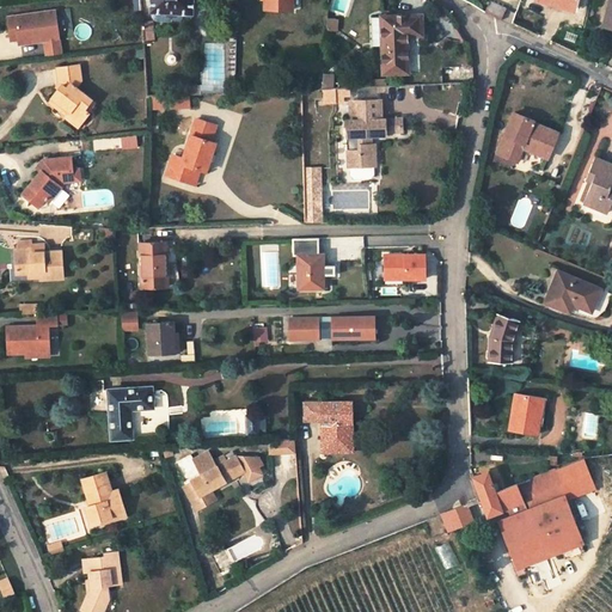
[(199,0),(154,0),(154,16),(197,19),(199,0)]
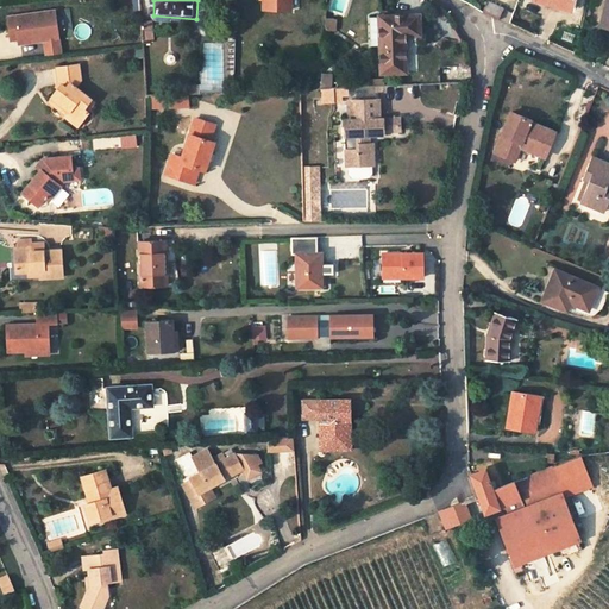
[(289,0),(262,0),(263,12),(289,13),(289,0)]
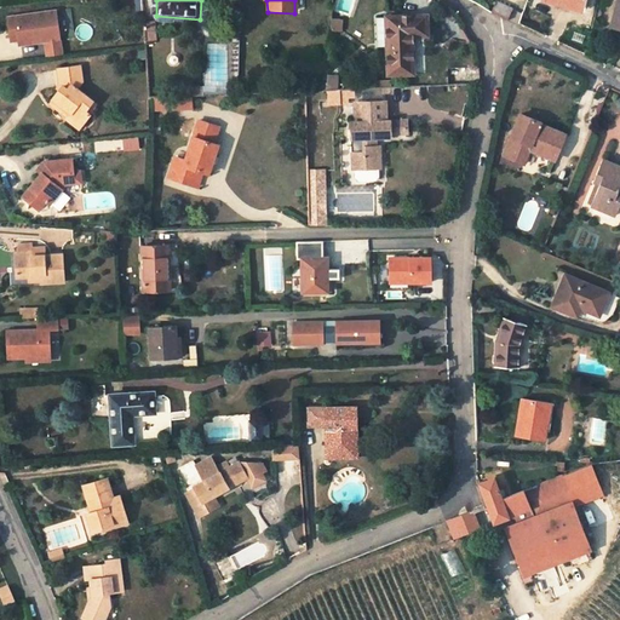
[(340,0),(340,15),(355,15),(355,0),(340,0)]
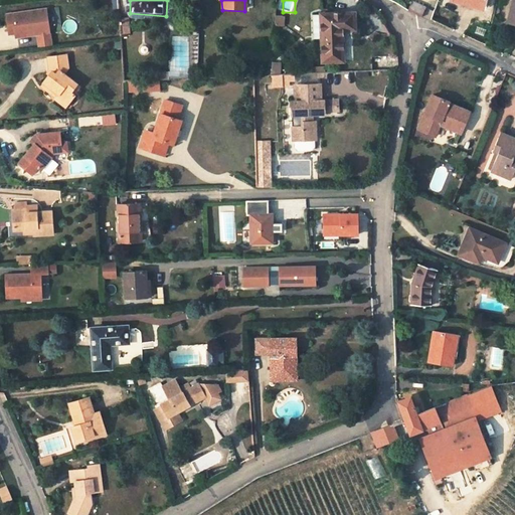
[(413,0),(410,9),(423,16),(427,6),(414,0),(413,0)]
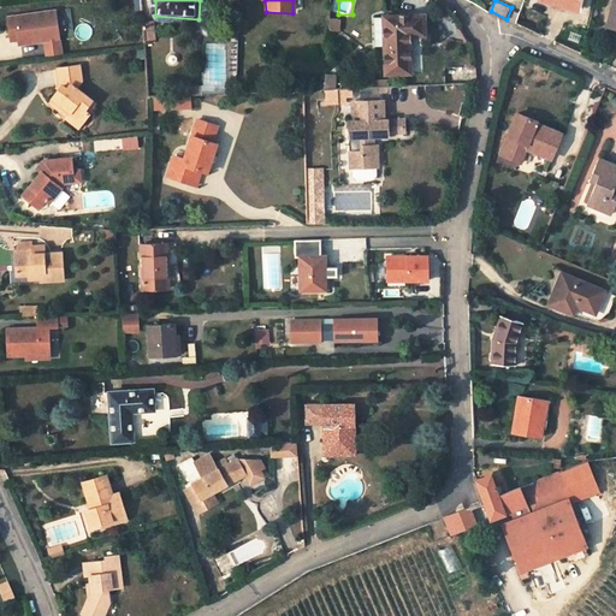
[(580,0),(539,0),(539,4),(578,13),(580,0)]
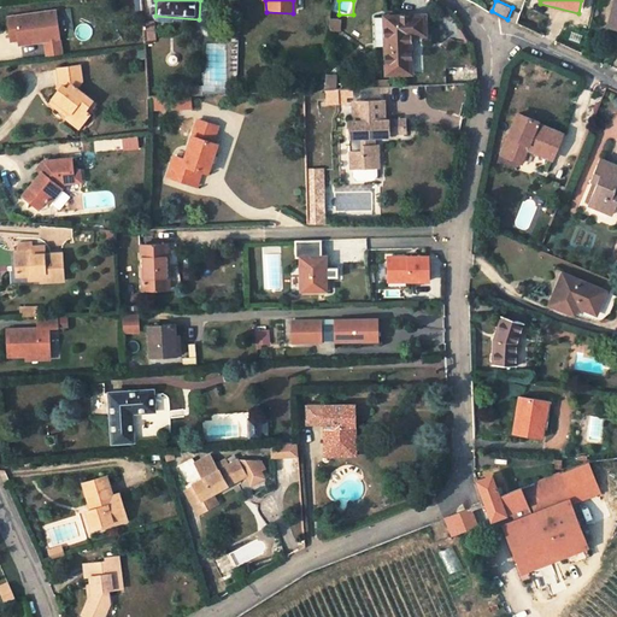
[(616,0),(610,0),(603,29),(616,33),(616,0)]
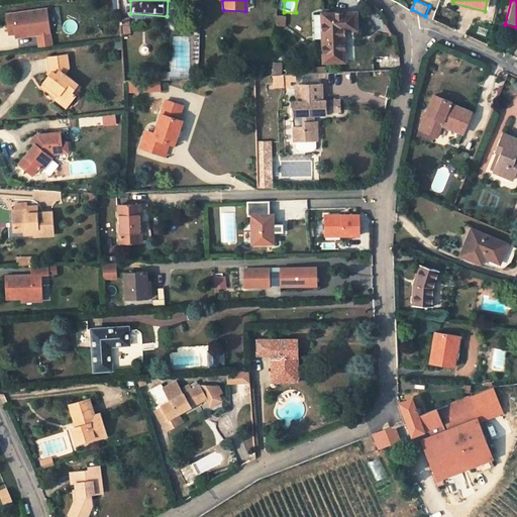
[(12,16),(14,35),(15,40),(33,37),(35,50),(50,48),(44,10),(12,16)]
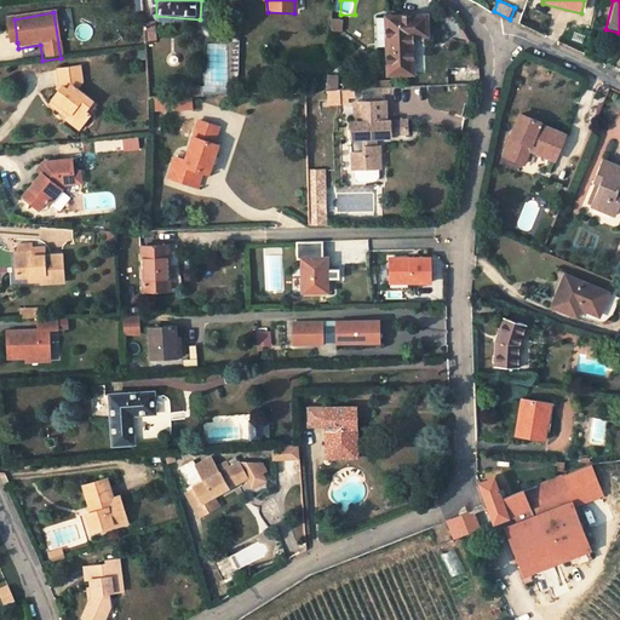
[(331,30),(343,30),(344,19),(331,18),(331,30)]
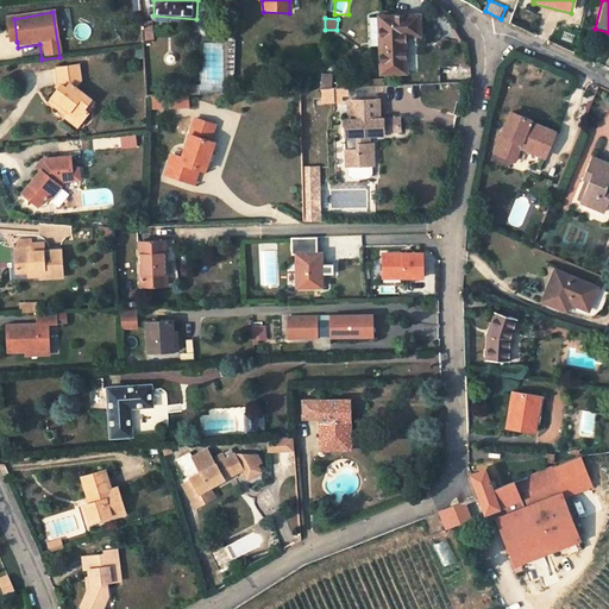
[(418,18),(369,22),(370,49),(382,48),(382,77),(405,76),(405,37),(420,36),(418,18)]
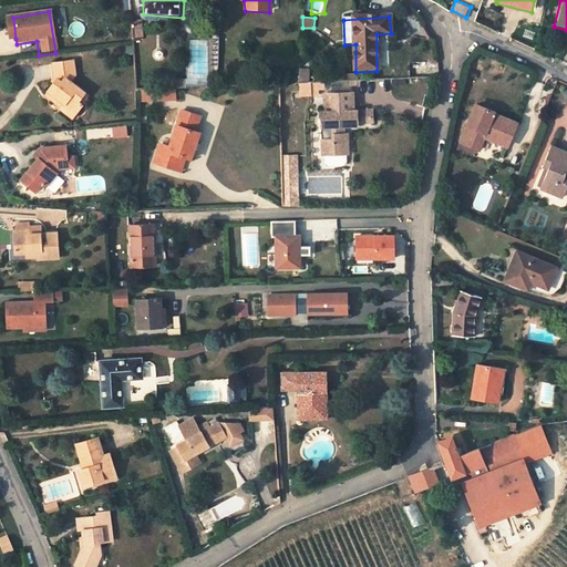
[(7,40),(16,39),(13,18),(6,19),(7,40)]
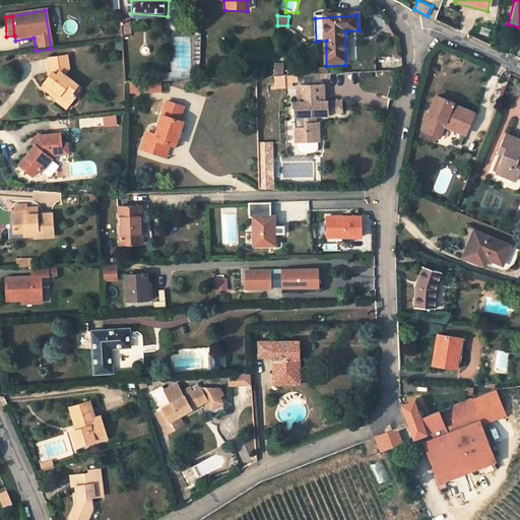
[(124,35),(132,34),(131,21),(123,22),(124,35)]
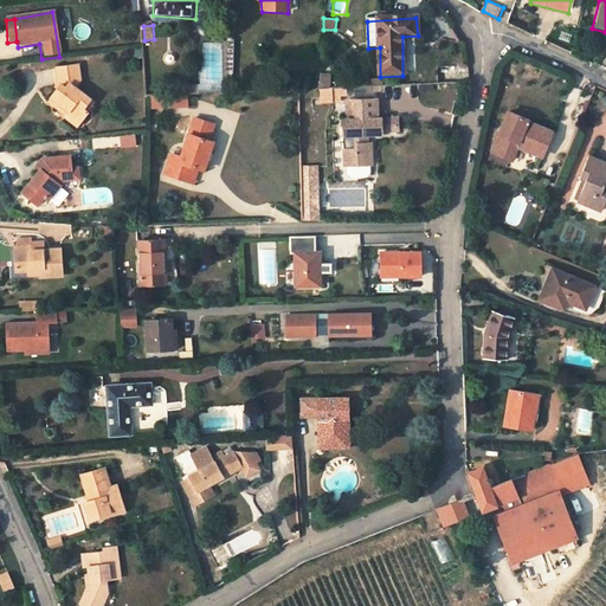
[(331,86),(331,64),(320,64),(320,86),(331,86)]
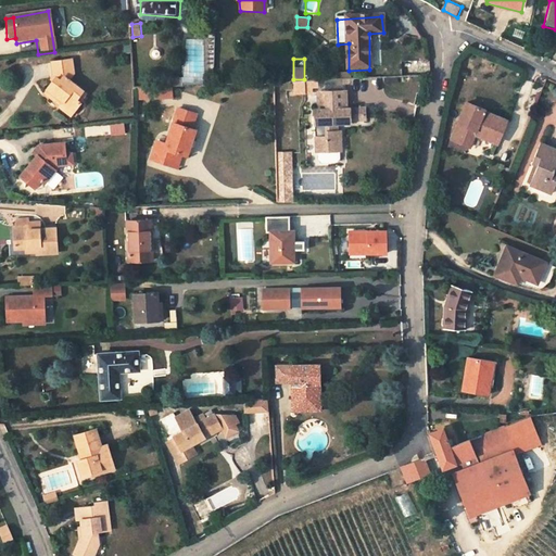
[(187,60),(187,83),(199,84),(199,60),(187,60)]
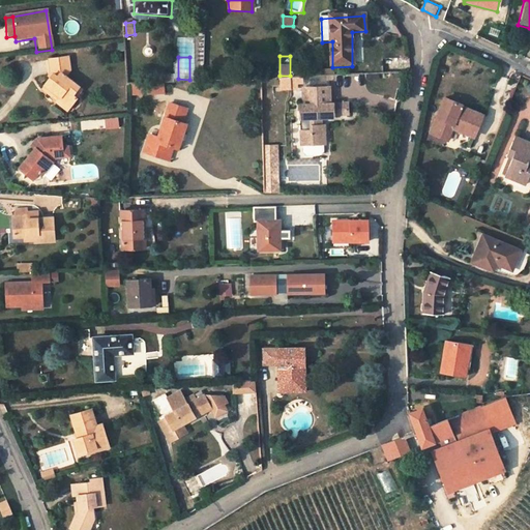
[(69,58),(50,60),(53,78),(46,86),(60,100),(58,104),(68,113),(78,102),(75,99),(80,92),(65,81),(71,74),(69,58)]
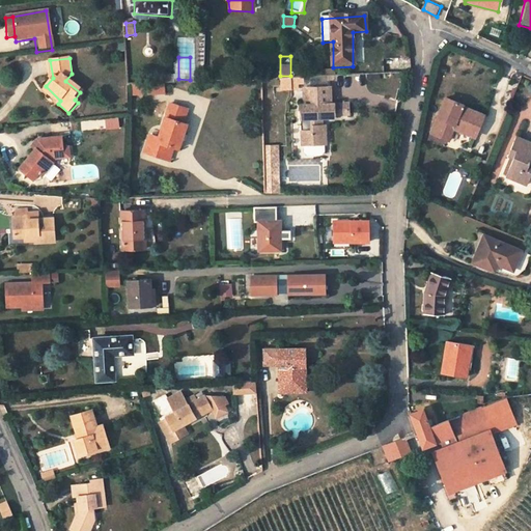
[(393,70),(411,68),(411,59),(393,59),(393,70)]
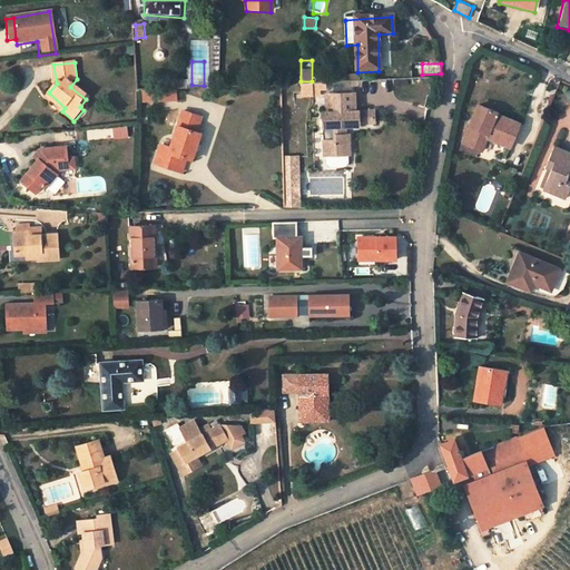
[(143,91),(143,102),(178,100),(177,88),(143,91)]
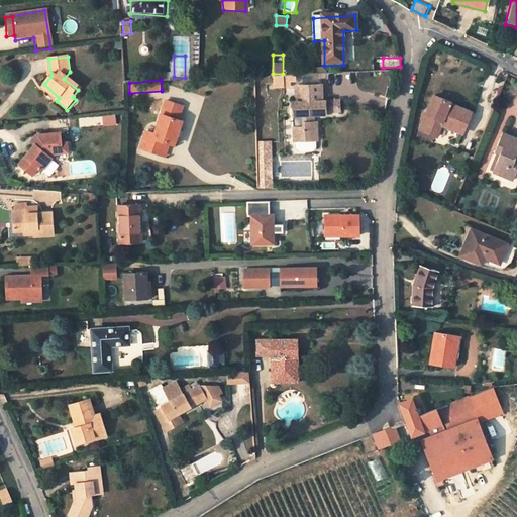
[(322,87),(297,88),(298,107),(292,107),(293,120),(298,119),(299,132),(294,132),(295,144),(300,144),(318,143),(319,143),(319,127),(314,127),(314,120),(327,119),(327,118),(340,117),(340,105),(323,106),(322,87)]
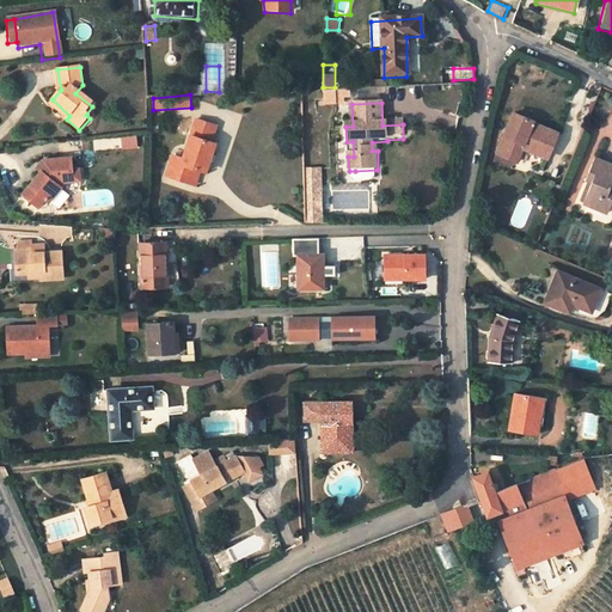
[(518,160),(521,151),(524,144),(549,150),(555,129),(532,123),(531,121),(509,114),(497,154),(518,160)]
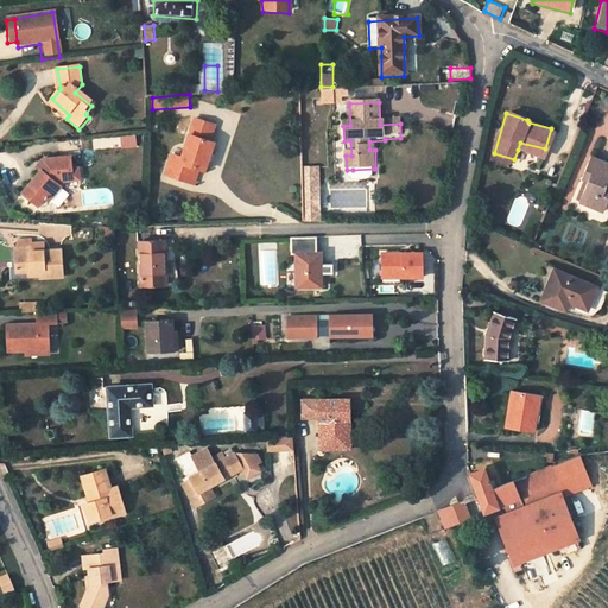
[(166,178),(190,185),(197,165),(204,168),(210,170),(220,143),(214,140),(217,128),(200,122),(184,163),(172,159),(166,178)]
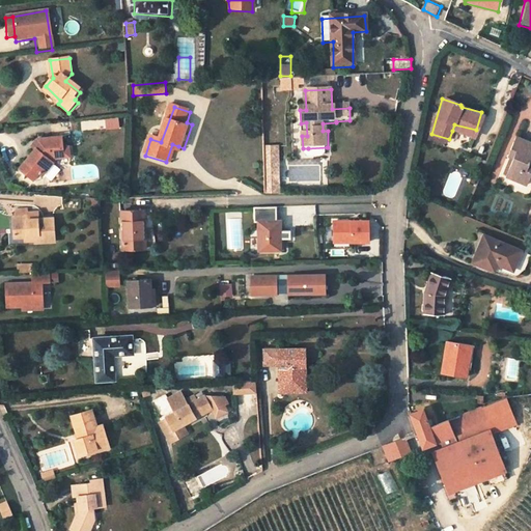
[(476,130),(454,124),(452,131),(474,137),(476,130)]
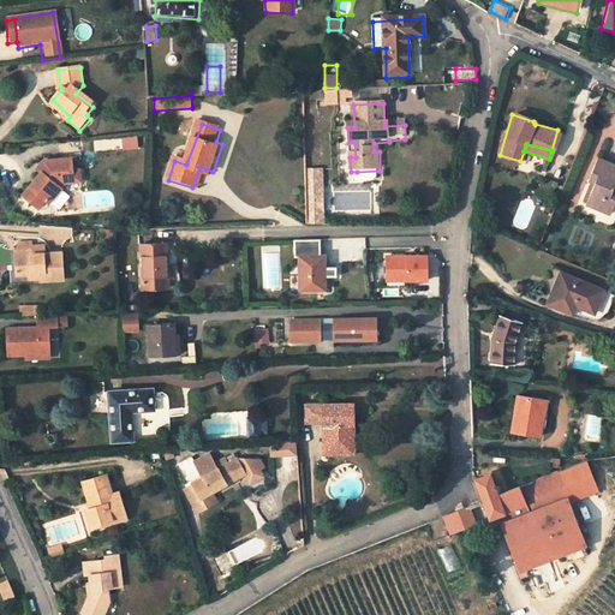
[(589,181),(595,184),(586,204),(609,213),(614,198),(614,190),(610,189),(614,177),(614,167),(597,160),(589,181)]
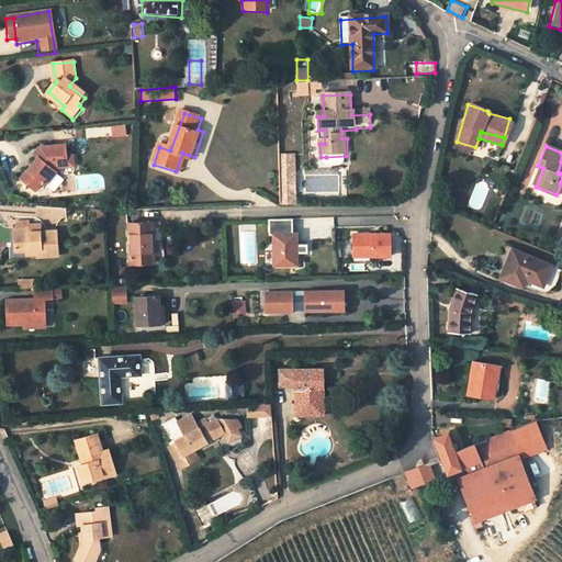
[(34,163),(14,182),(30,198),(37,190),(41,192),(53,180),(49,178),(54,172),(74,171),(72,160),(64,161),(63,152),(41,153),(41,161),(37,165),(34,163)]
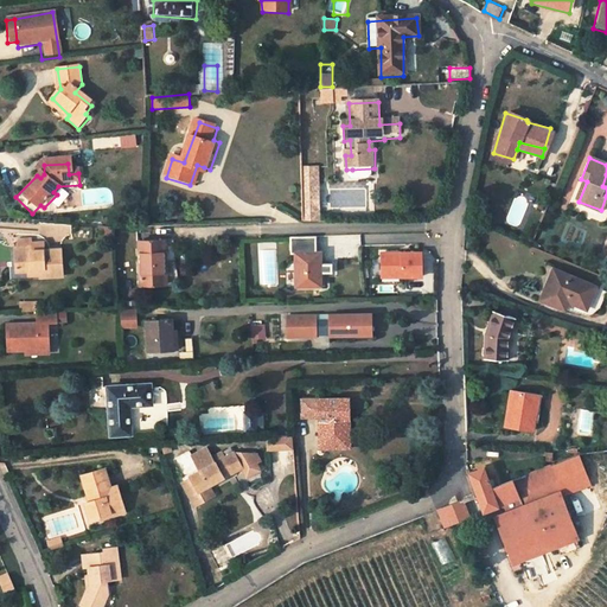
[(204,167),(197,165),(190,185),(197,187),(204,167)]
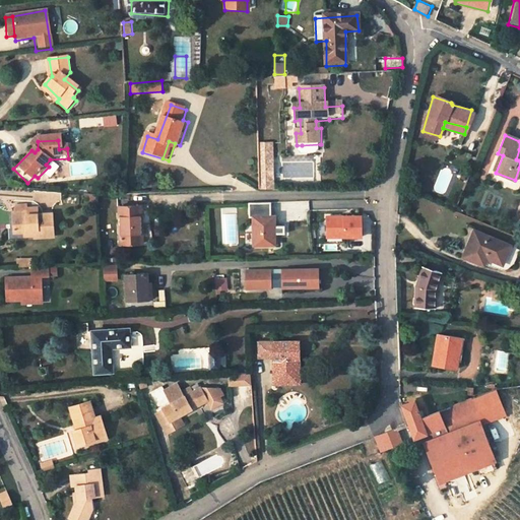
[(260,164),(275,163),(274,143),(259,144),(260,164)]
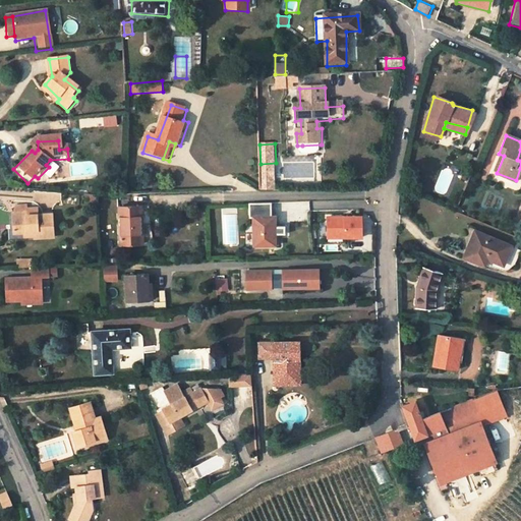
[(261,164),(261,179),(277,179),(276,163),(261,164)]
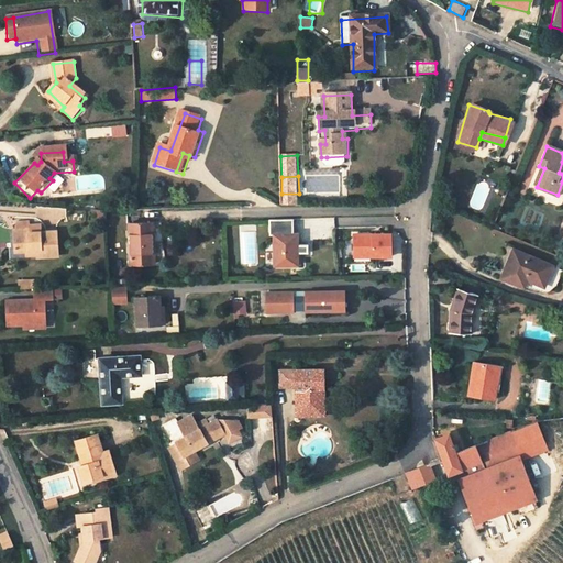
[(282,206),(299,206),(299,194),(282,194),(282,206)]
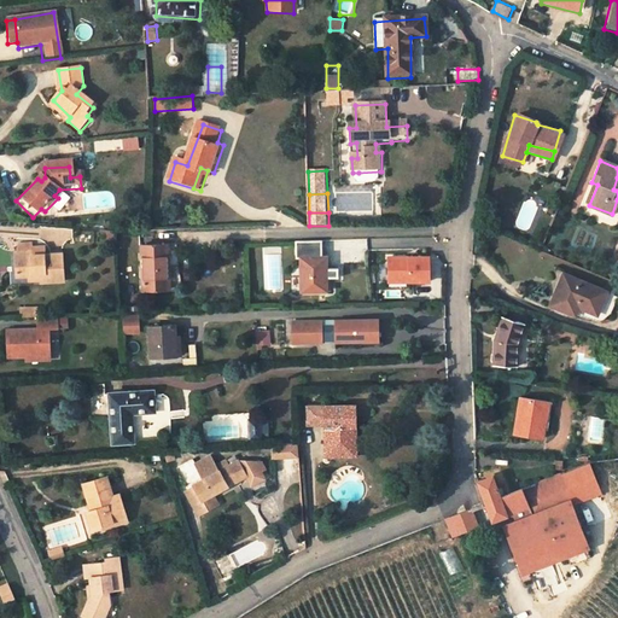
[(301,257),(322,256),(322,240),(296,242),(296,257),(301,257)]
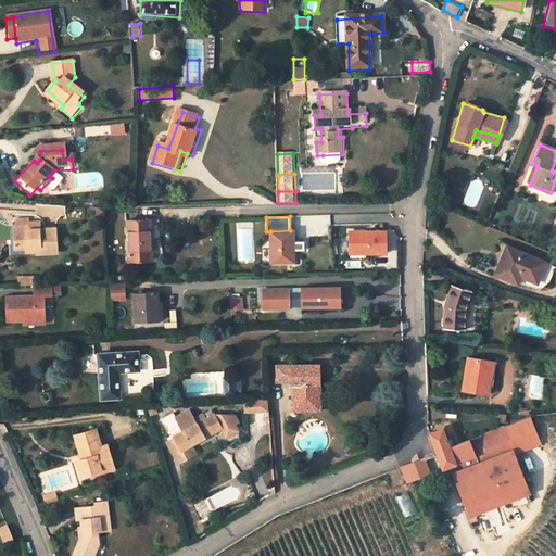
[(30,217),(17,217),(19,249),(38,249),(38,256),(60,256),(59,228),(42,228),(42,220),(30,220),(30,217)]
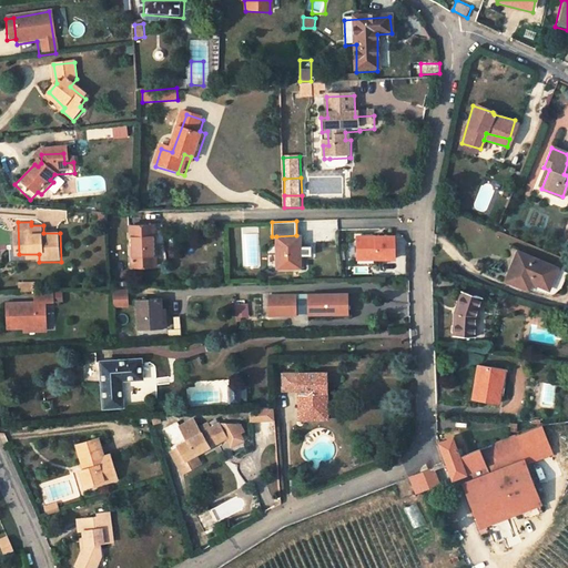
[(155,265),(154,226),(131,227),(132,266),(155,265)]
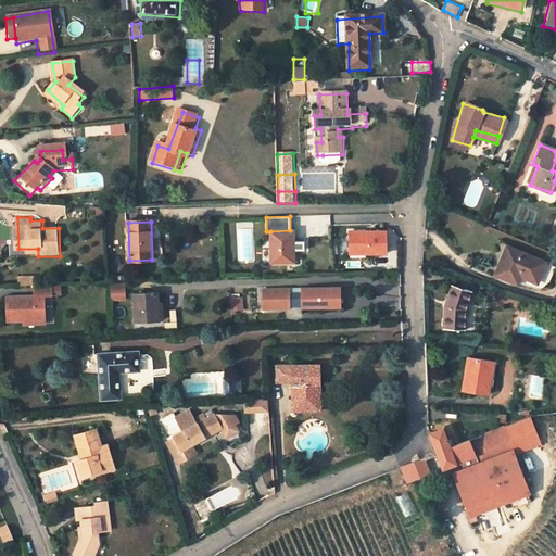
[(294,241),(294,230),(290,230),(270,231),(270,263),(295,263),(295,250),(294,241)]
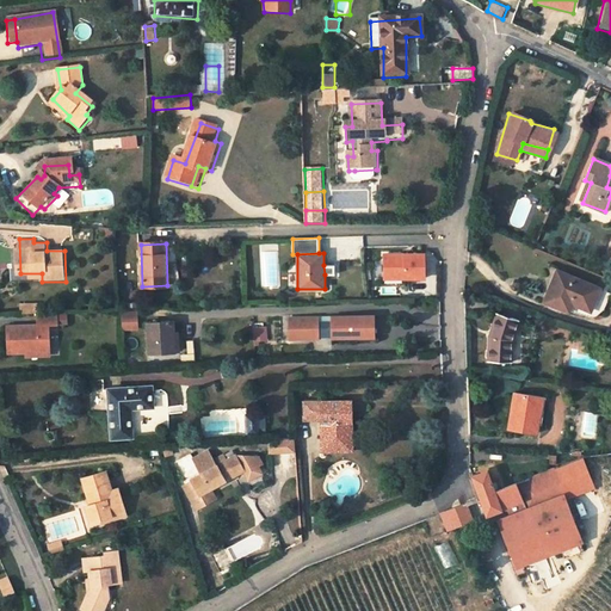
[(424,254),(384,255),(384,279),(425,278),(424,254)]
